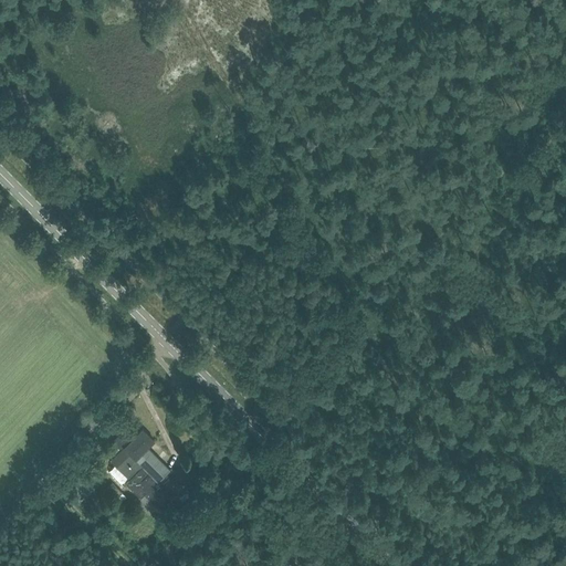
[(126,386),(129,396),(140,392),(138,383),(126,386)]
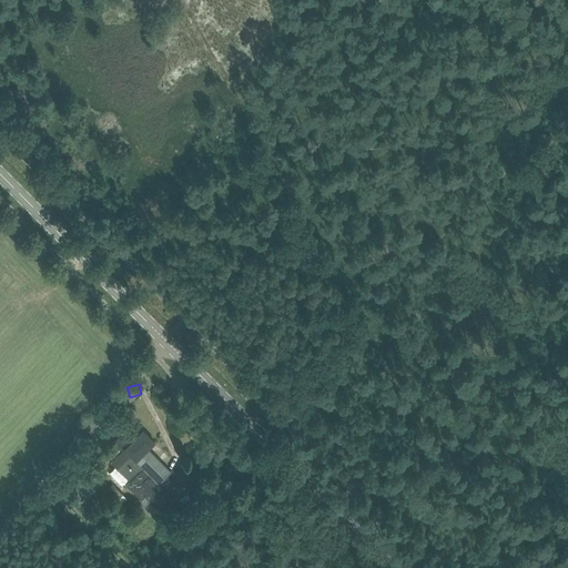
[(127,484),(141,498),(141,499),(144,496),(156,508),(182,483),(195,476),(191,466),(175,473),(171,468),(170,470),(148,448),(154,442),(143,429),(137,437),(128,428),(113,443),(122,452),(112,462),(129,478),(137,470),(139,472),(127,484)]
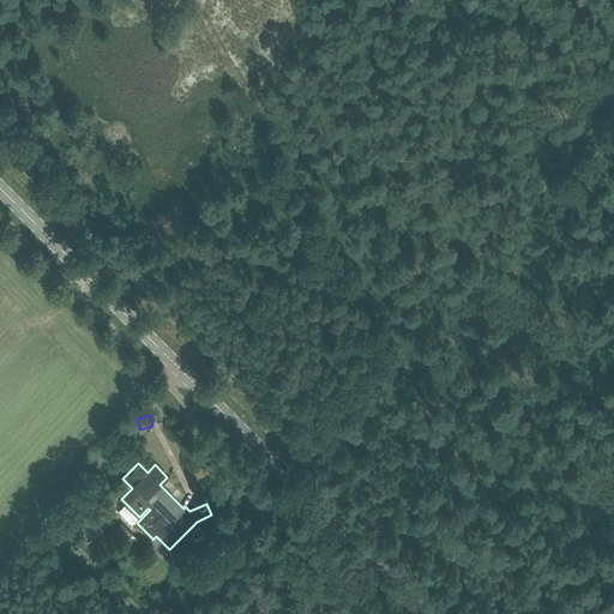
[(122,523),(118,527),(127,537),(132,534),(122,523)]
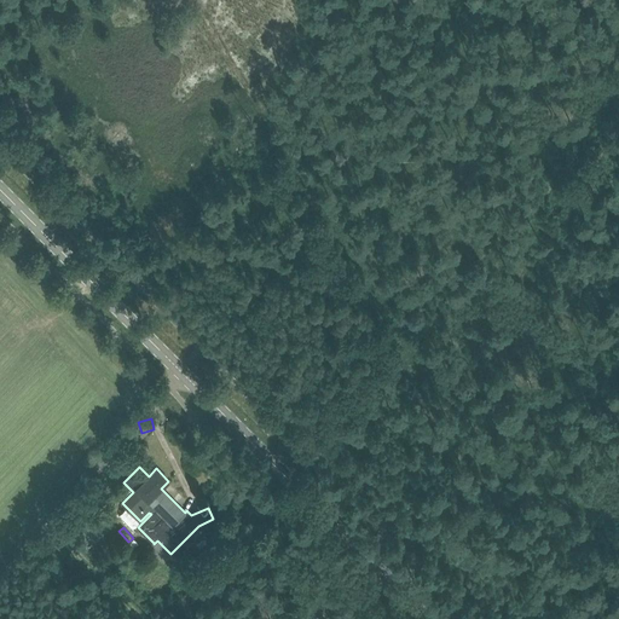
[(82,543),(88,550),(96,545),(90,538),(82,543)]
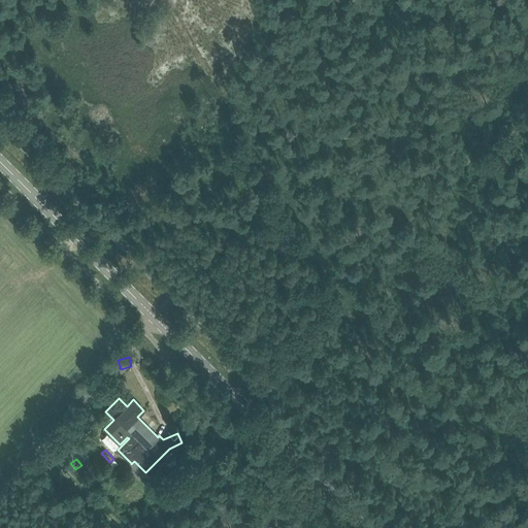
[(119,463),(114,459),(103,469),(107,474),(119,463)]
